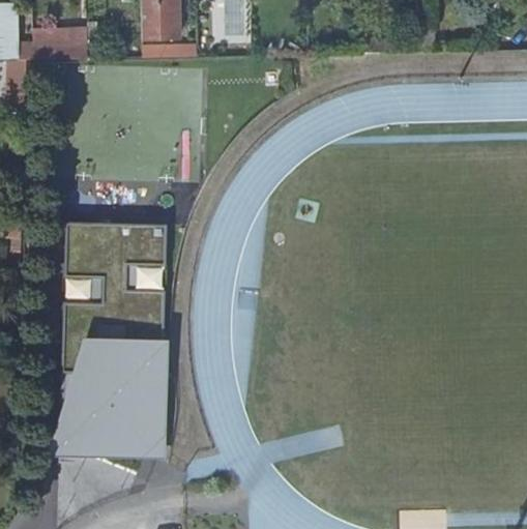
[(140,0),(141,36),(176,35),(176,0),(140,0)]
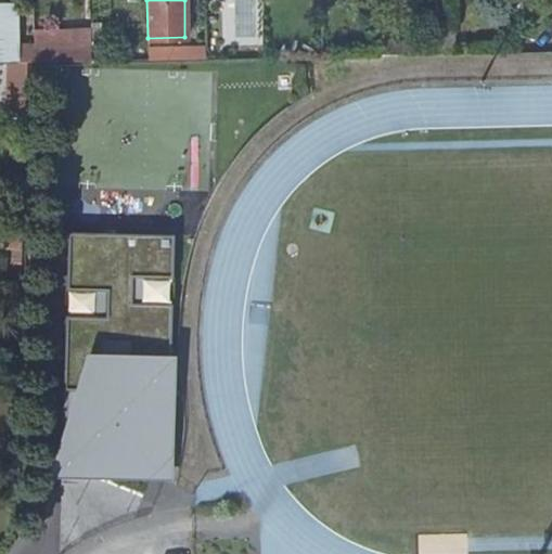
[(0,59),(29,61),(29,44),(13,44),(12,9),(0,9),(0,59)]
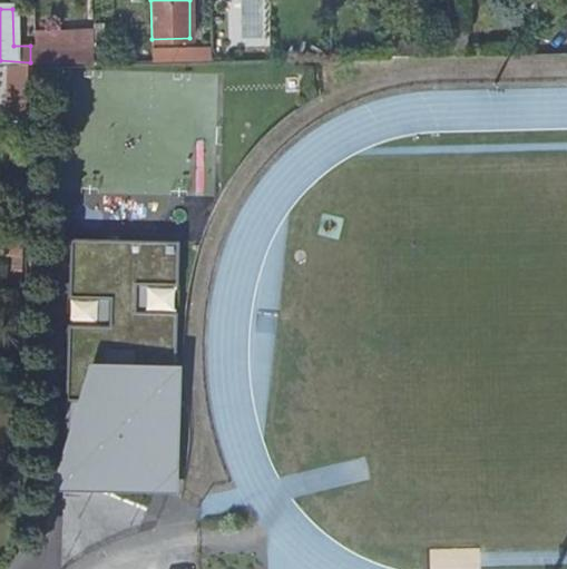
[(30,46),(30,62),(91,62),(90,27),(31,28),(30,46)]
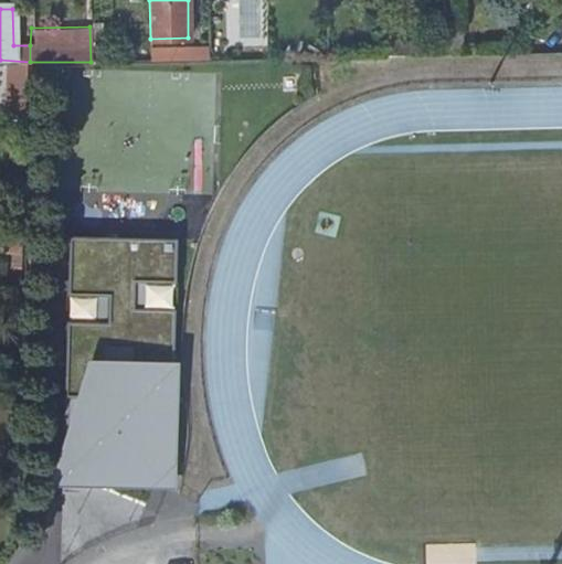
[(445,54),(445,41),(425,42),(426,55),(445,54)]
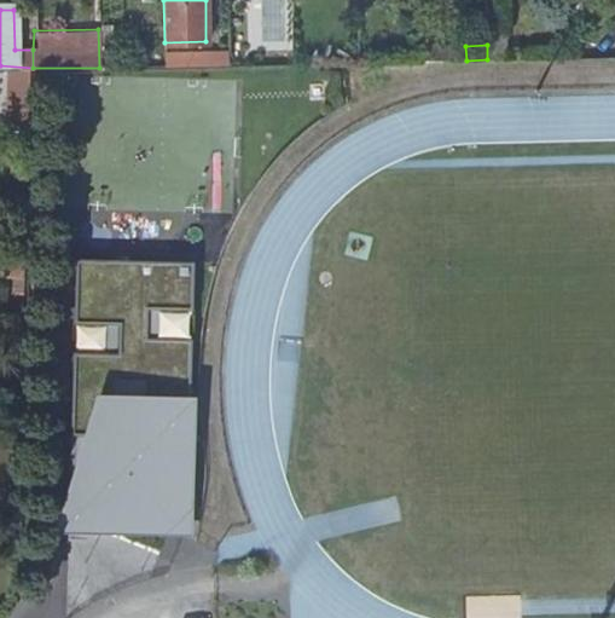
[(164,53),(164,65),(227,64),(227,52),(164,53)]
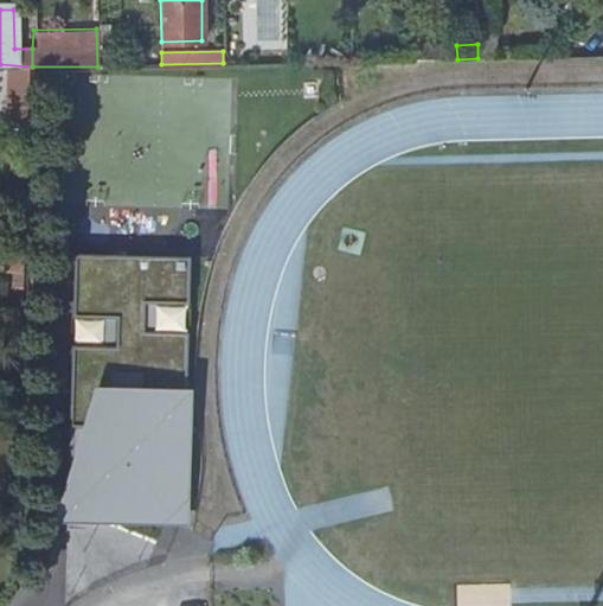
[(20,269),(21,244),(0,246),(0,270),(7,270),(20,269)]
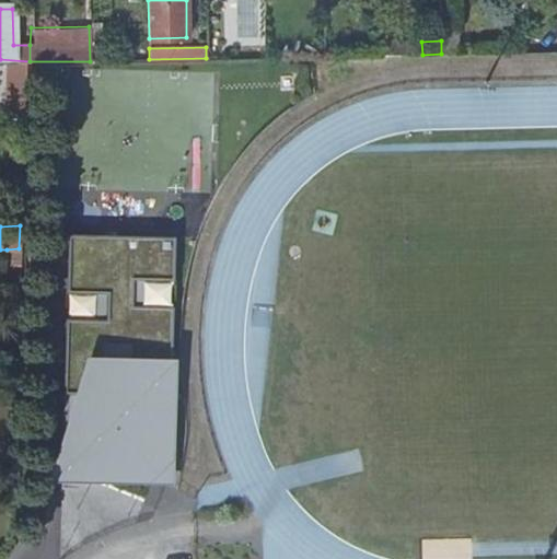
[(158,411),(146,367),(173,367),(174,307),(143,306),(134,306),(134,280),(143,280),(174,281),(175,237),(68,235),(67,294),(96,294),(107,294),(106,321),(96,321),(66,319),(64,394),(81,395),(80,478),(124,479),(124,469),(171,470),(172,411),(158,411)]
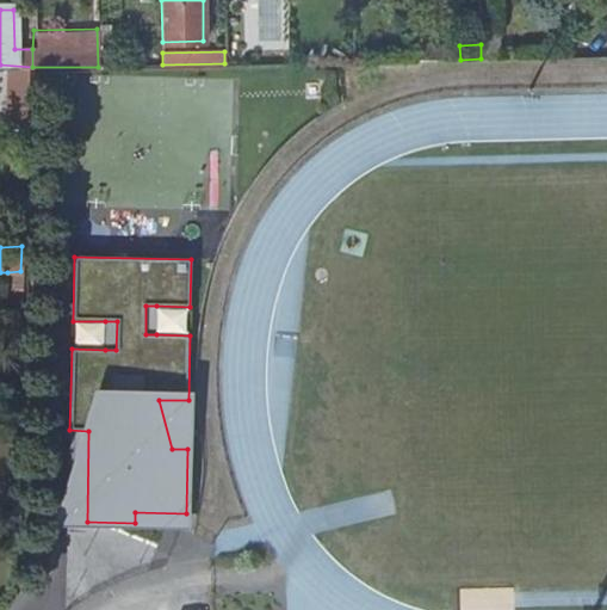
[(20,300),(20,271),(7,272),(6,300),(20,300)]
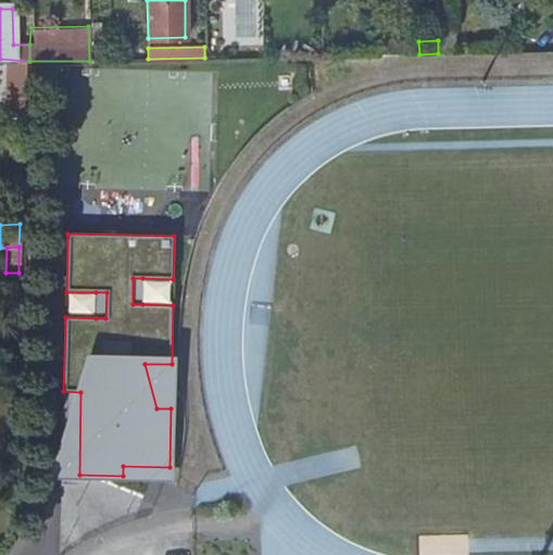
[(4,286),(19,285),(19,273),(5,273),(4,286)]
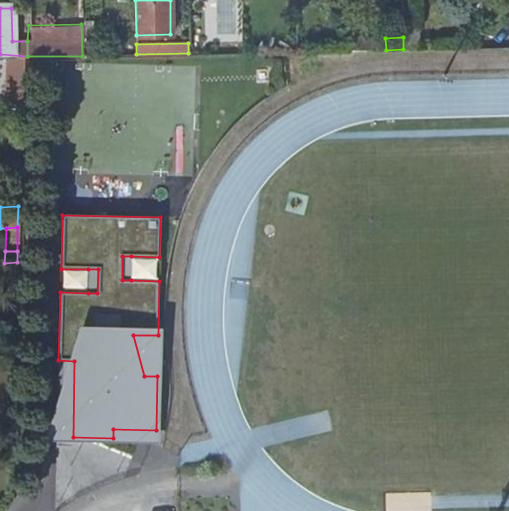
[(122,280),(131,280),(131,256),(122,256),(122,280)]
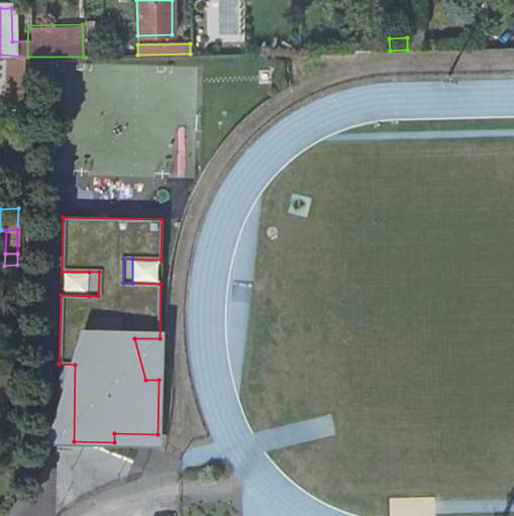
[(89,272),(89,296),(98,296),(99,272),(89,272)]
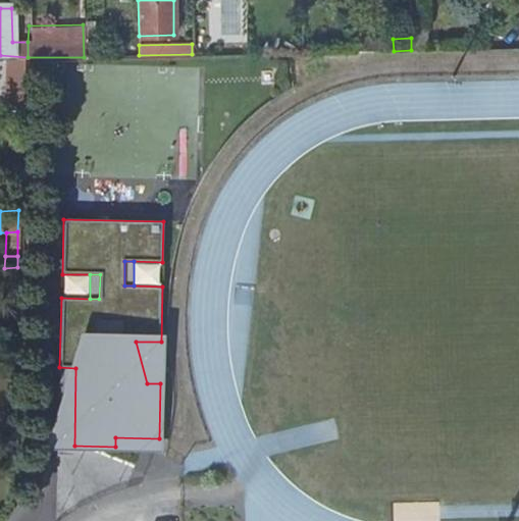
[(75,368),(59,367),(58,455),(66,455),(74,455),(74,446),(75,368)]
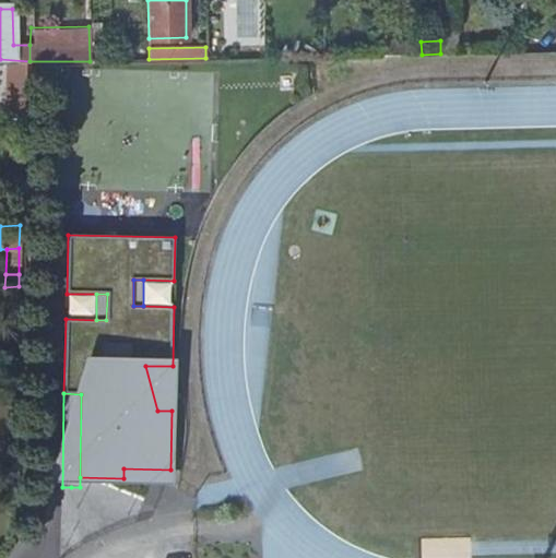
[(0,415),(11,415),(10,396),(0,396),(0,415)]
